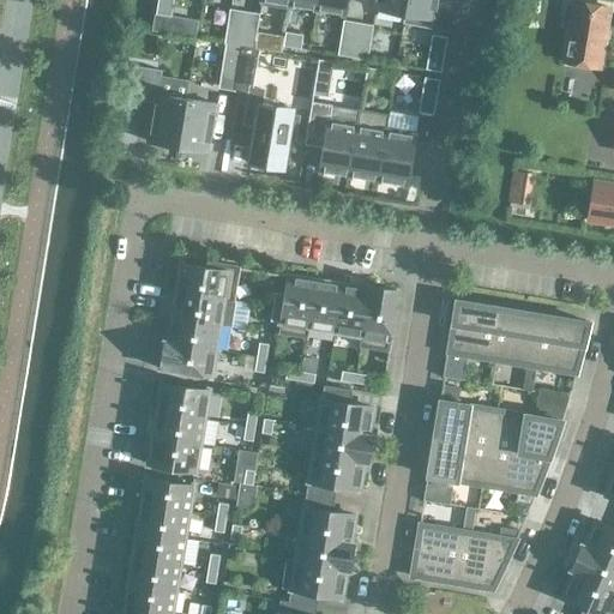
[(172,17),(173,0),(157,0),(156,14),(172,17)]
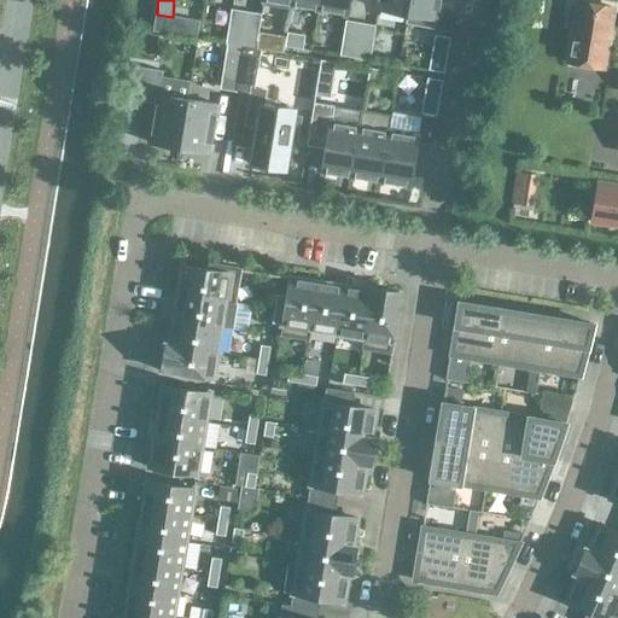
[(291,10),(292,0),(262,0),(262,5),(291,10)]
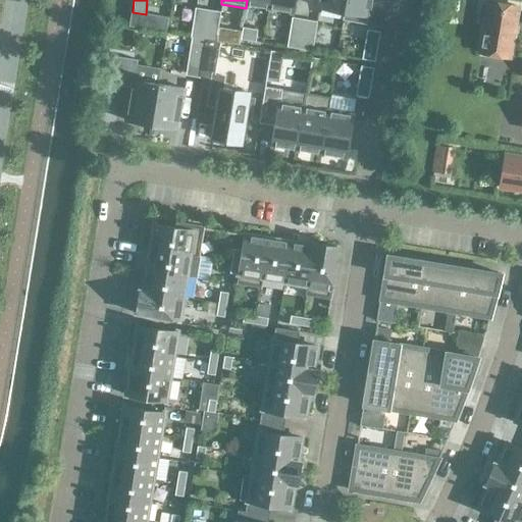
[(268,7),(269,0),(247,0),(246,8),(247,9),(248,4),(268,7)]
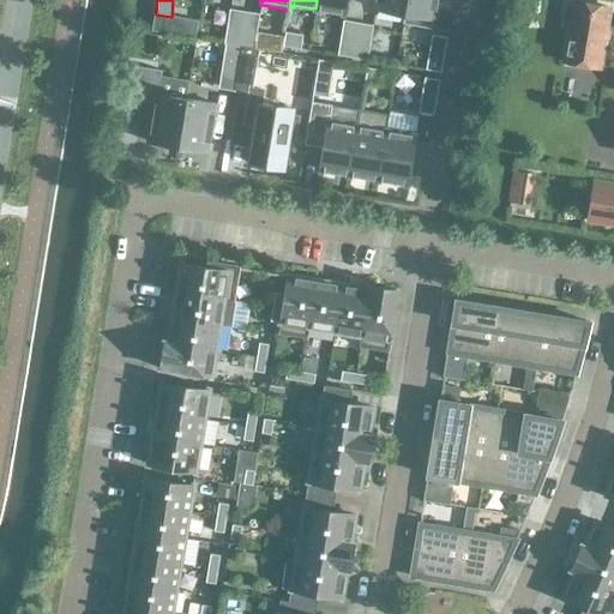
[(345,14),(347,0),(317,0),(315,8),(345,14)]
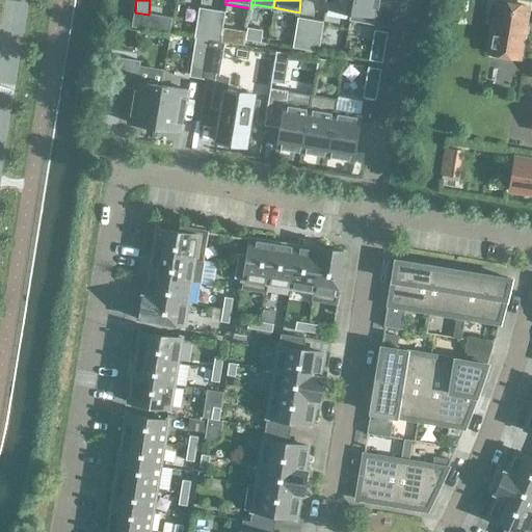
[(350,12),(352,0),(326,0),(325,8),(350,12)]
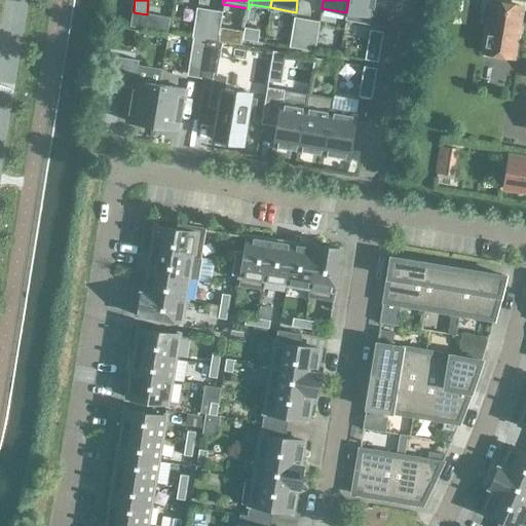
[(370,25),(374,0),(348,0),(346,12),(345,21),(370,25)]
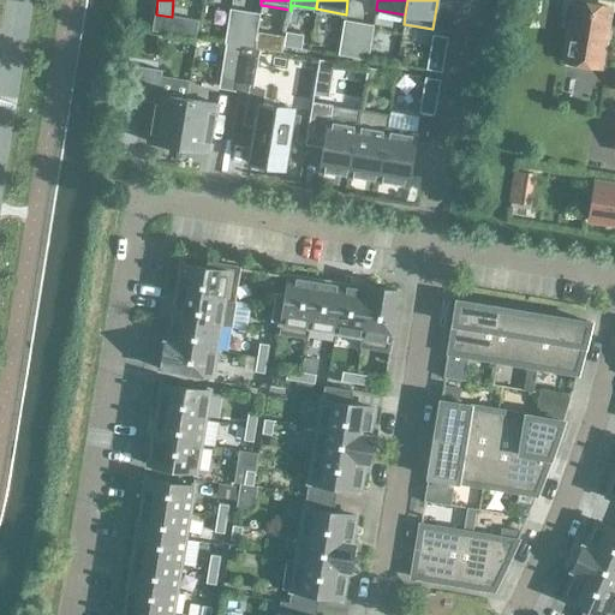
[(601,69),(611,9),(575,3),(574,6),(567,5),(563,25),(571,27),(565,63),(601,69)]
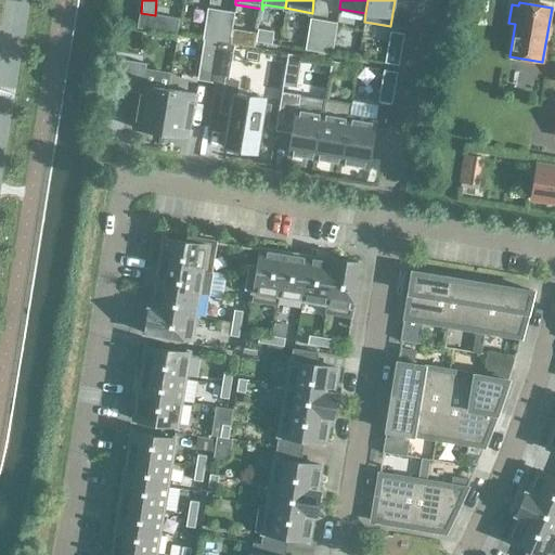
[(216,42),(221,11),(207,9),(203,40),(204,40),(216,42)]
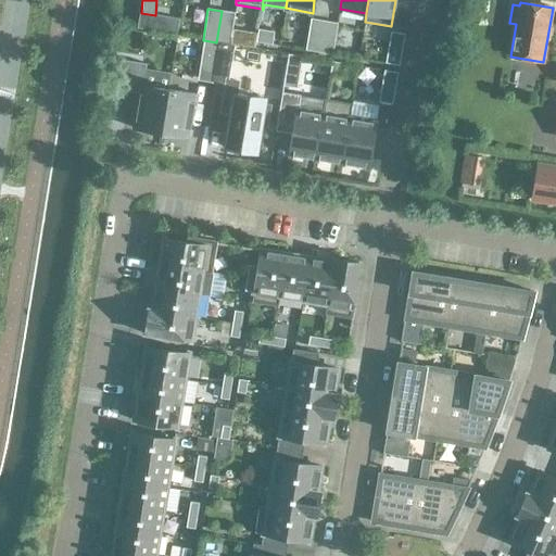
[(232,28),(236,13),(222,11),(216,42),(218,42),(230,45),(232,28)]
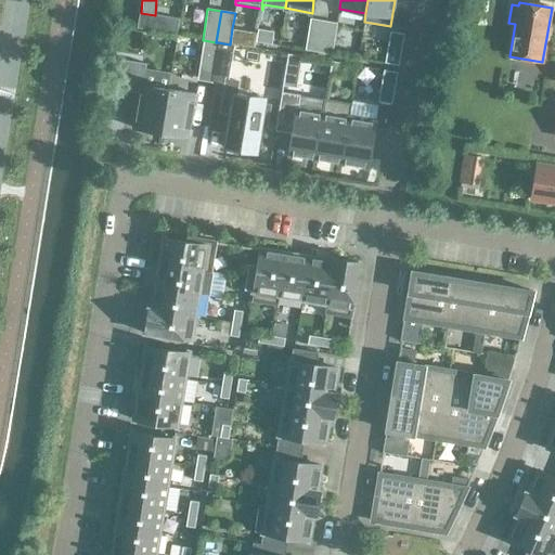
[(319,52),(324,21),(310,18),(305,50),(319,52)]
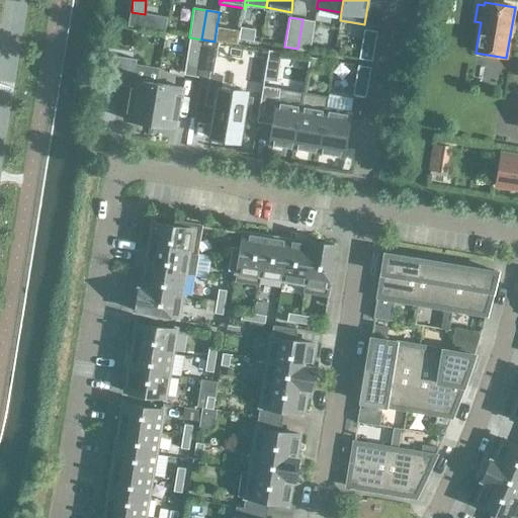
[(310,51),(315,21),(303,19),(297,49),(310,51)]
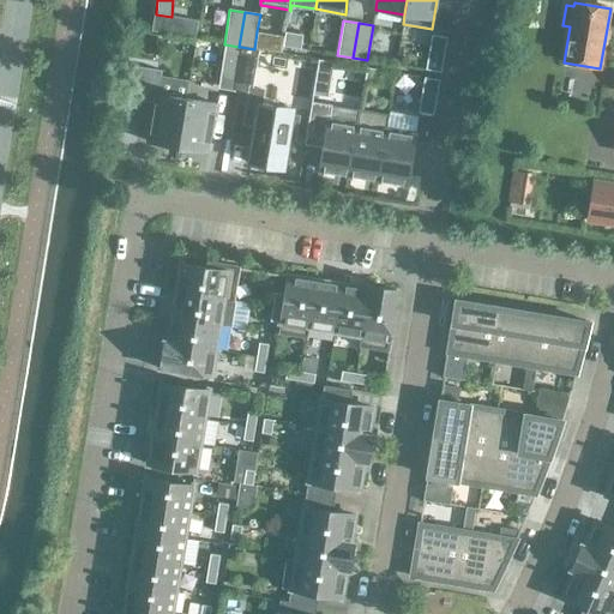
[(282,54),(283,47),(284,36),(257,31),(254,49),(282,54)]
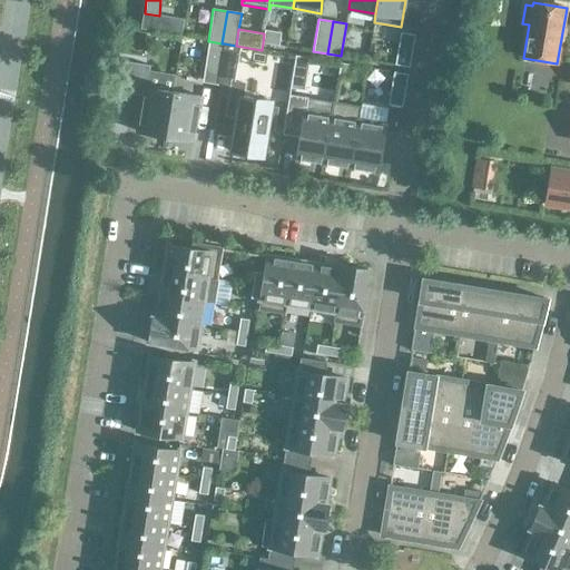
[(279,46),(282,32),(265,30),(264,33),(263,43),(279,46)]
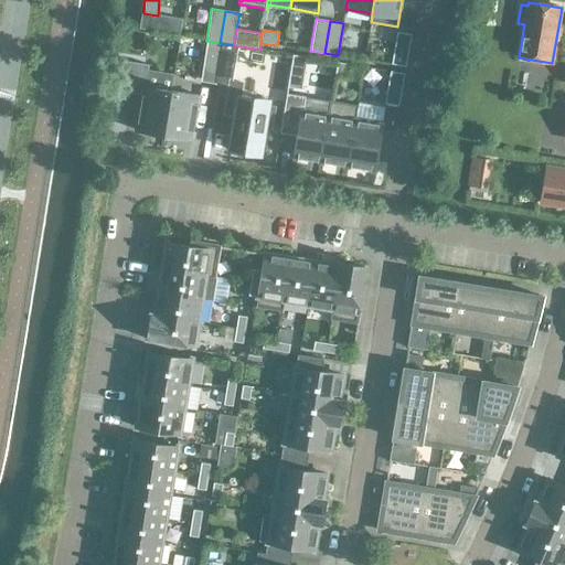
[(406,66),(412,34),(397,32),(392,64),(406,66)]
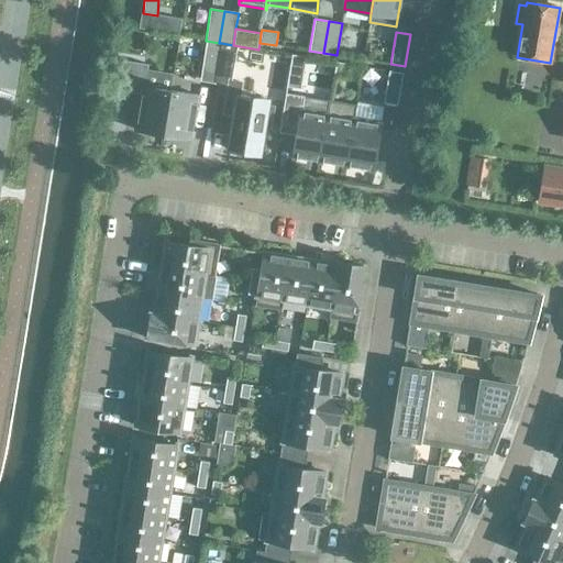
[(219,43),(207,41),(201,73),(216,75),(221,43),(219,43)]
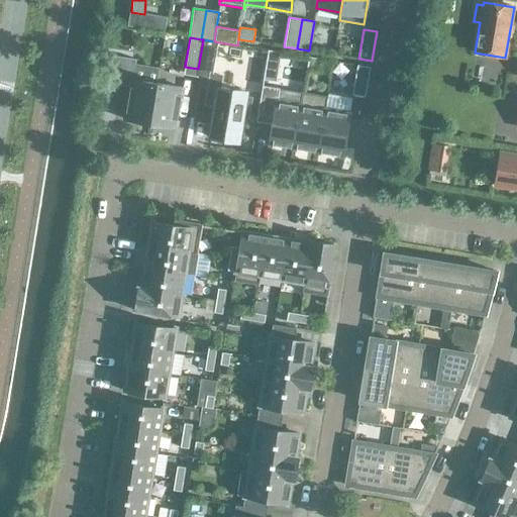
[(116,39),(116,66),(131,66),(131,39),(116,39)]
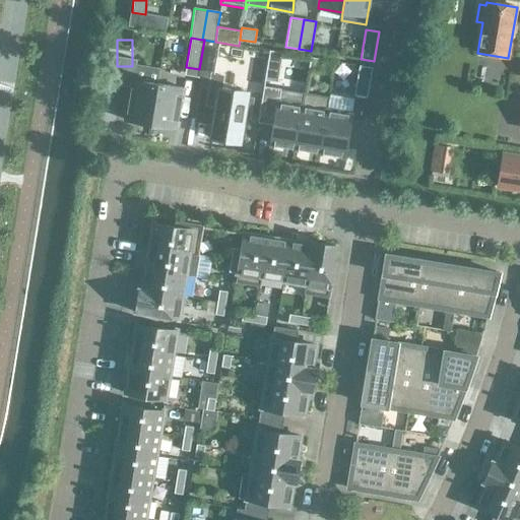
[(273,82),(276,51),(261,49),(258,81),(273,82)]
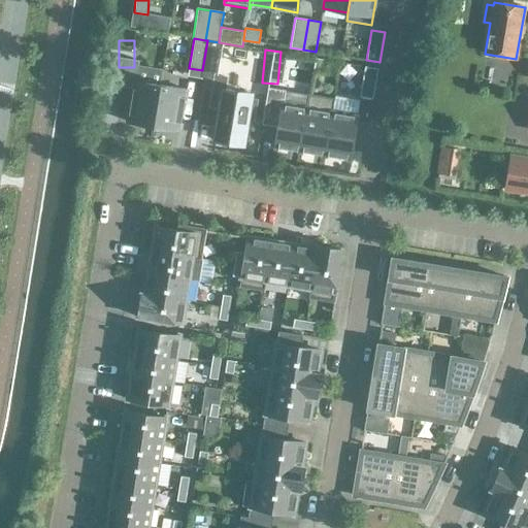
[(329,73),(331,61),(316,58),(314,70),(329,73)]
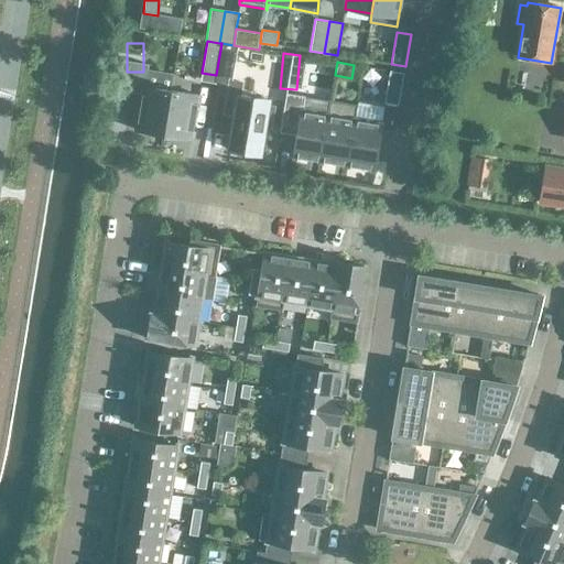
[(399,106),(404,74),(390,71),(384,104),(399,106)]
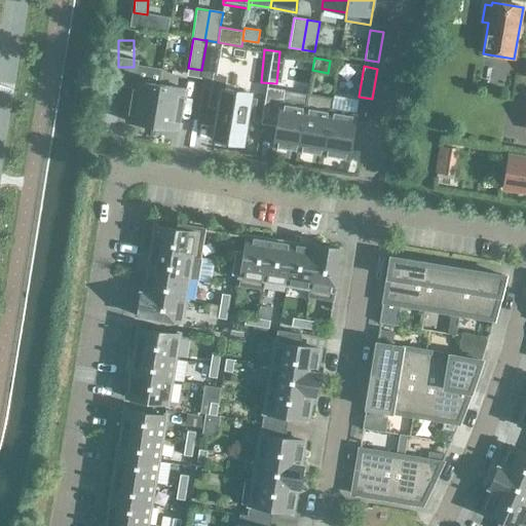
[(253,120),(256,100),(250,99),(250,94),(224,89),(225,77),(205,74),(198,115),(218,118),(214,140),(241,144),(246,119),(253,120)]
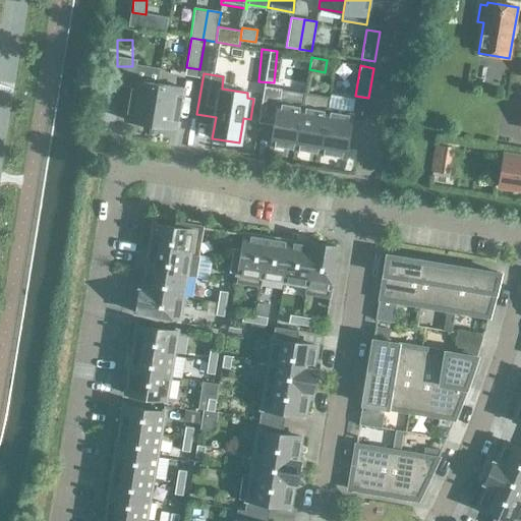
[(133,79),(127,120),(151,124),(151,127),(152,128),(159,83),(133,79)]
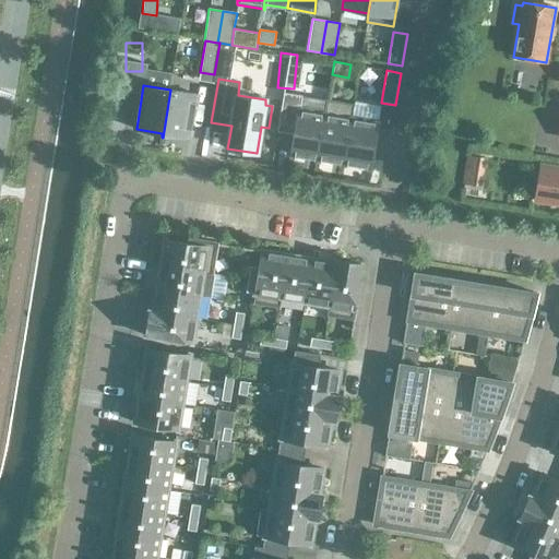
[(170,90),(163,138),(164,134),(190,138),(197,94),(170,90)]
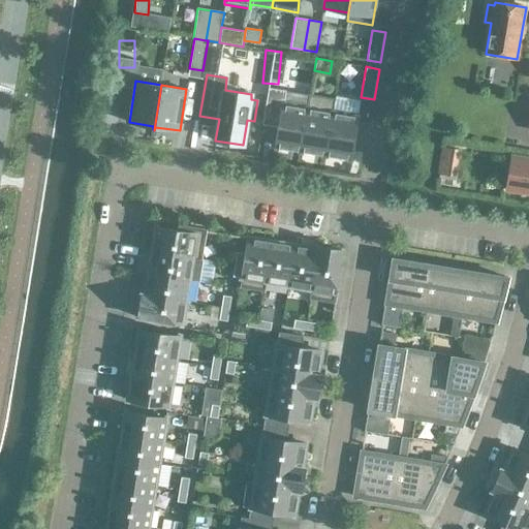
[(276,147),(301,151),(310,95),(309,94),(308,104),(284,100),(286,91),(269,88),(262,124),(279,127),(276,147)]
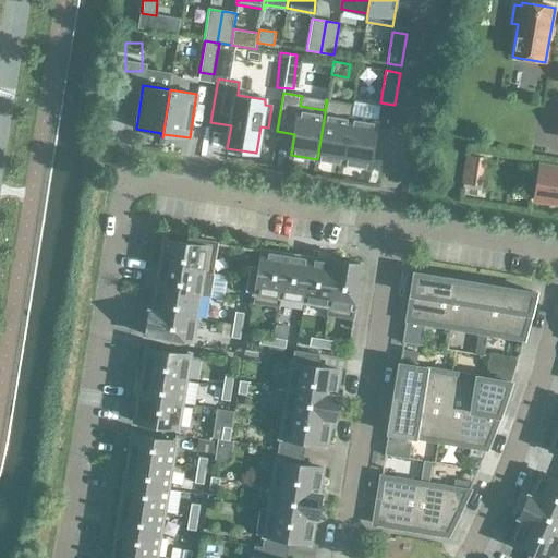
[(343,164),(353,105),(327,100),(317,159),(343,164)]
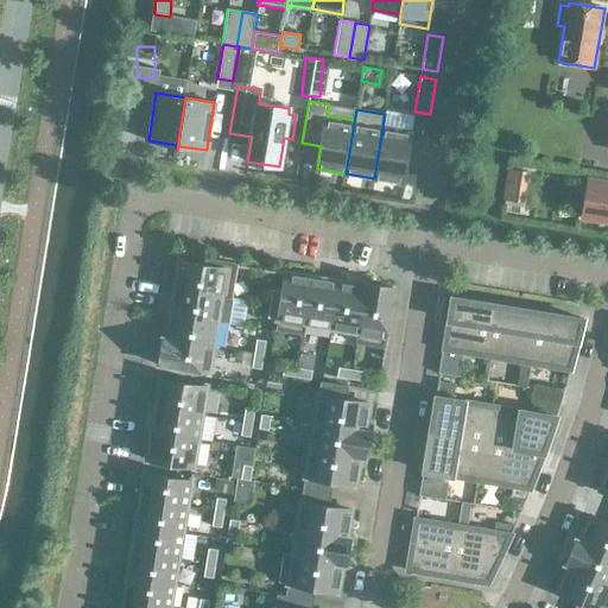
[(403,183),(412,130),(384,125),(386,114),(385,114),(374,178),(403,183)]
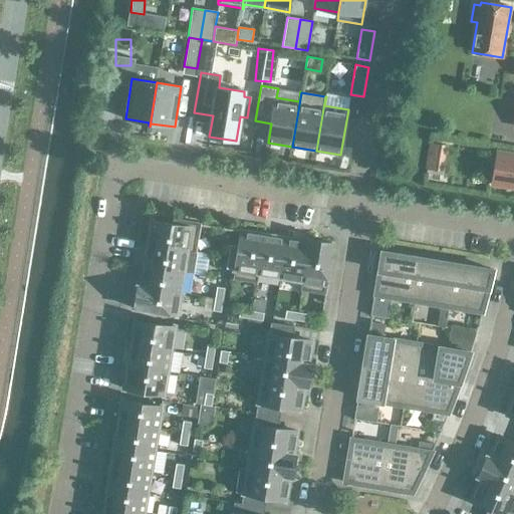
[(513,186),(513,156),(498,154),(493,183),(513,186)]
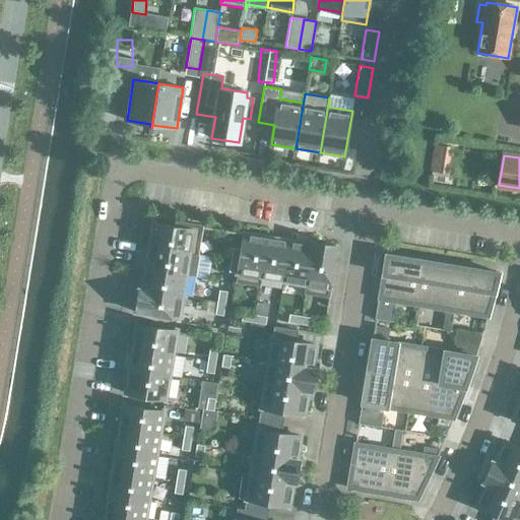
[(197,255),(201,226),(177,222),(177,226),(153,223),(149,247),(197,255)]
